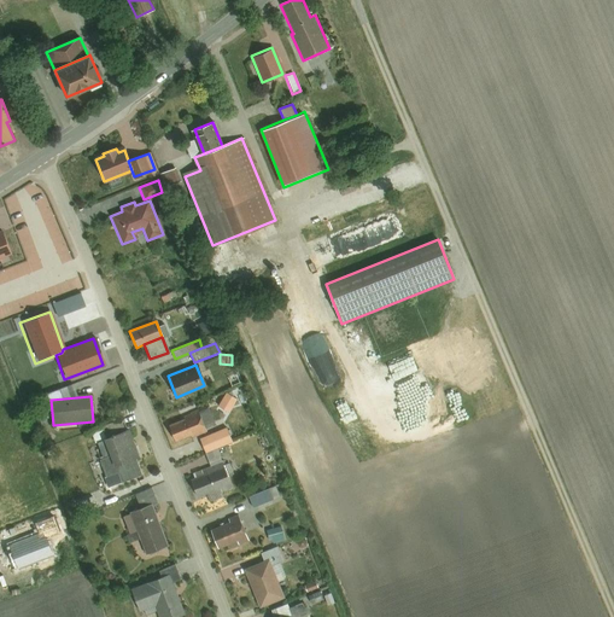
[(233,397),(223,401),(226,411),(237,407),(233,397)]
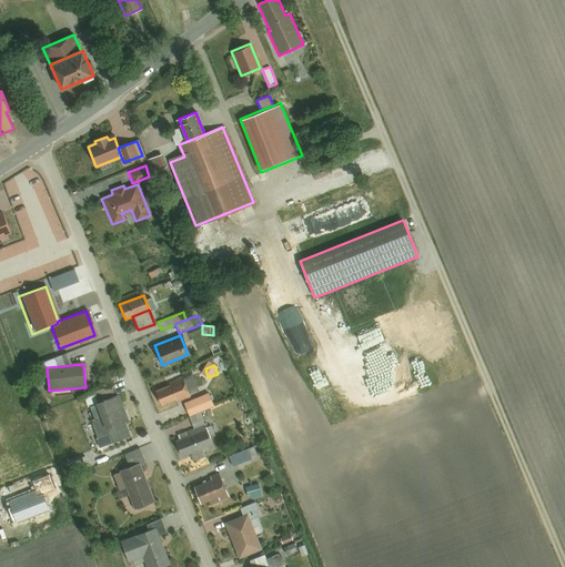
[(182,380),(188,395),(198,392),(192,376),(182,380)]
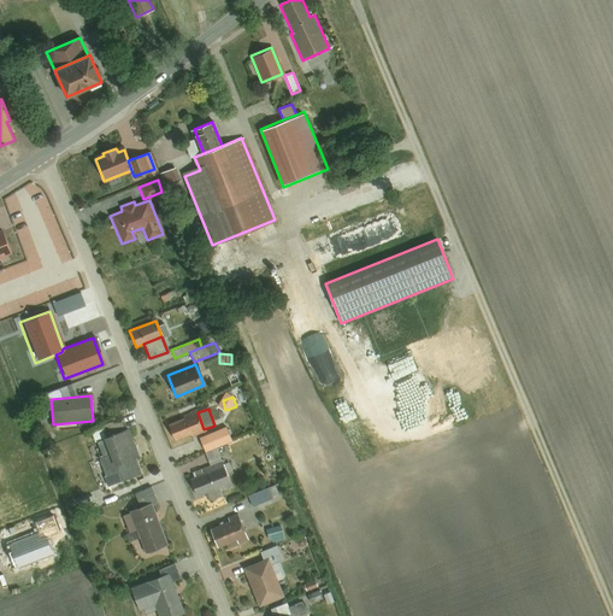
[(198,412),(168,424),(174,441),(204,429),(198,412)]
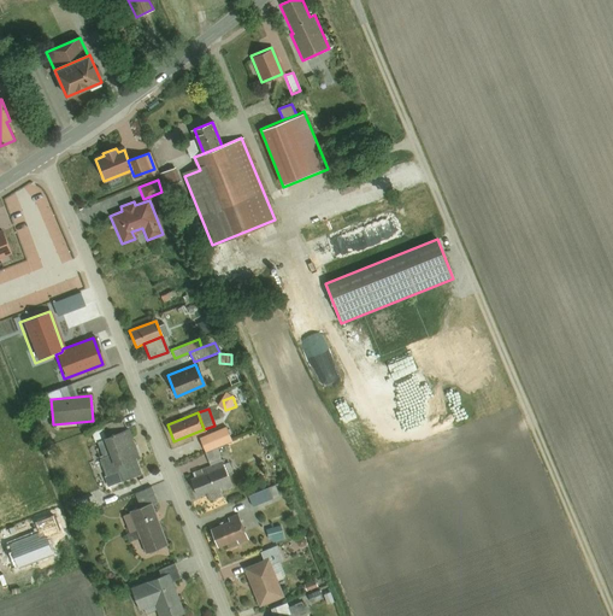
[(224,427),(199,438),(205,452),(217,447),(230,443),(224,427)]
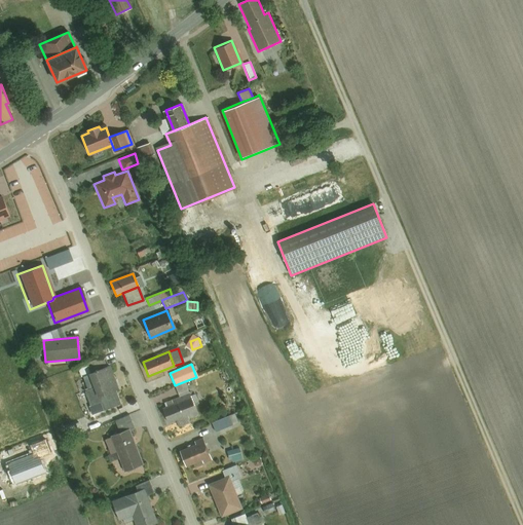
[(110,365),(89,373),(95,386),(98,397),(115,390),(118,388),(110,365)]
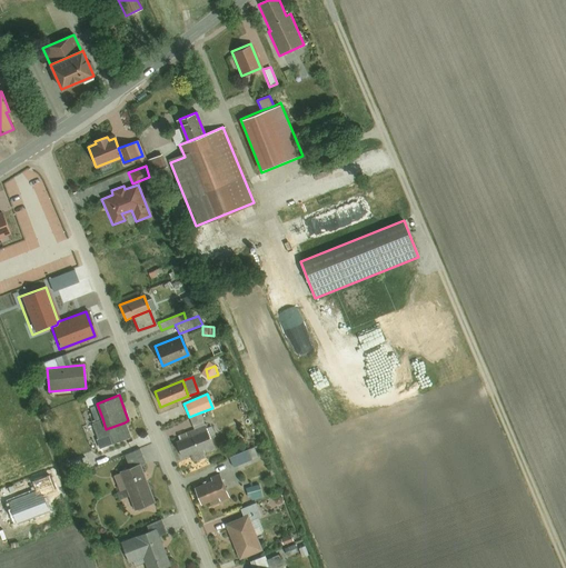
[(205,424),(200,412),(189,417),(194,428),(205,424)]
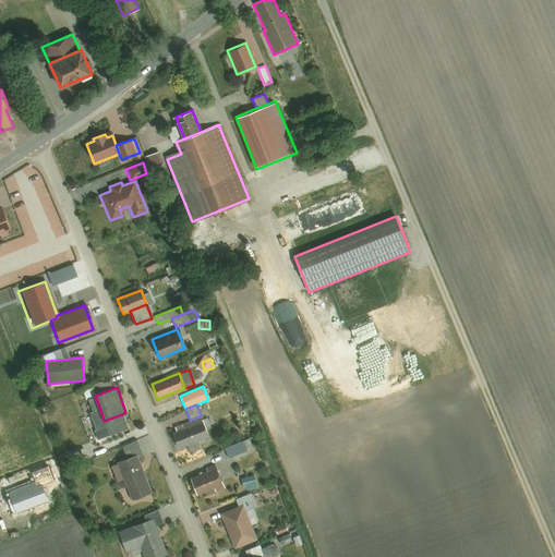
[(89,414),(95,430),(106,426),(104,421),(100,410),(89,414)]
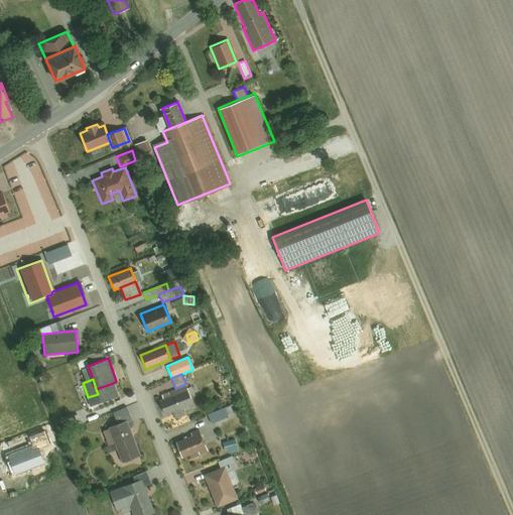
[(101,401),(118,395),(113,383),(96,389),(98,394),(101,401)]
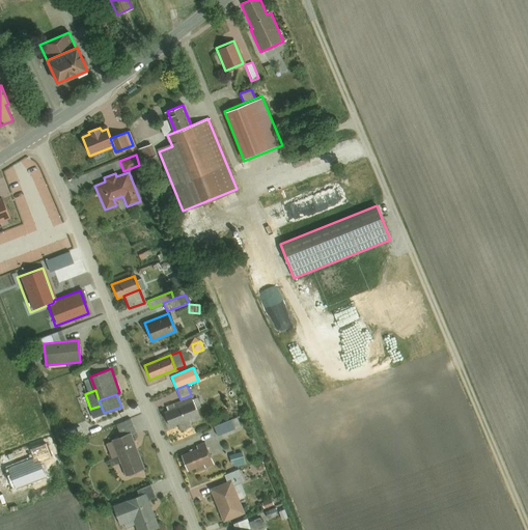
[(167,411),(165,412),(171,426),(189,419),(190,422),(199,418),(191,397),(166,408),(167,411)]
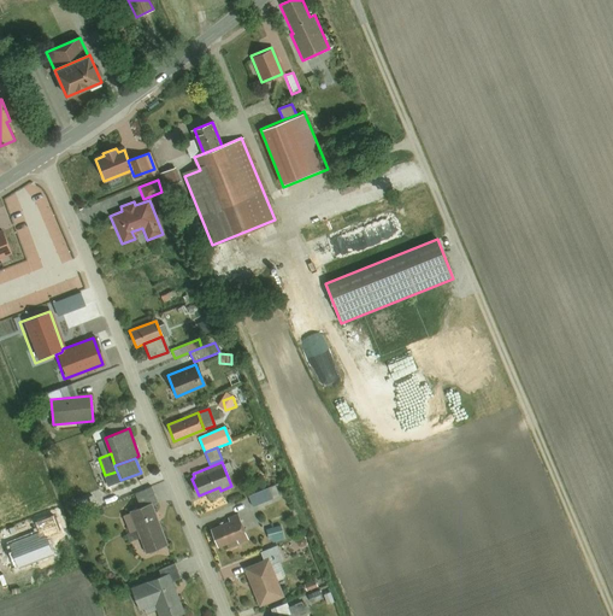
[(273,485),(247,496),(252,506),(278,496),(273,485)]
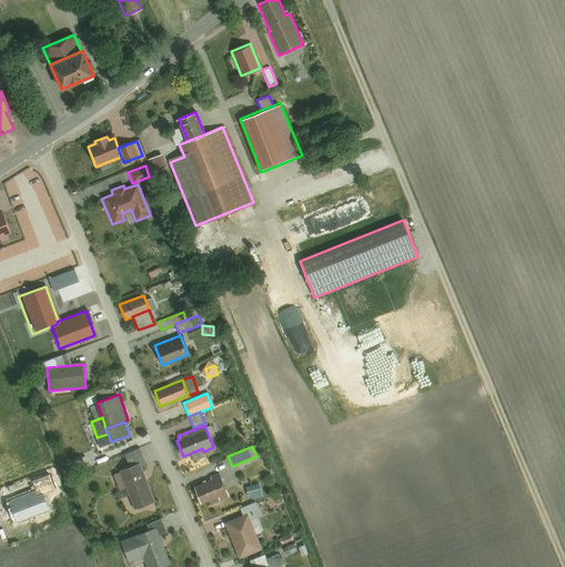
[(143,462),(138,448),(123,454),(128,467),(139,464),(143,462)]
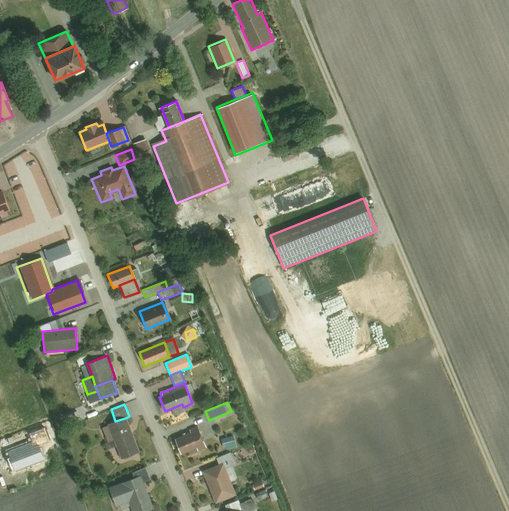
[(115,421),(107,424),(112,439),(120,459),(138,452),(125,418),(115,421)]
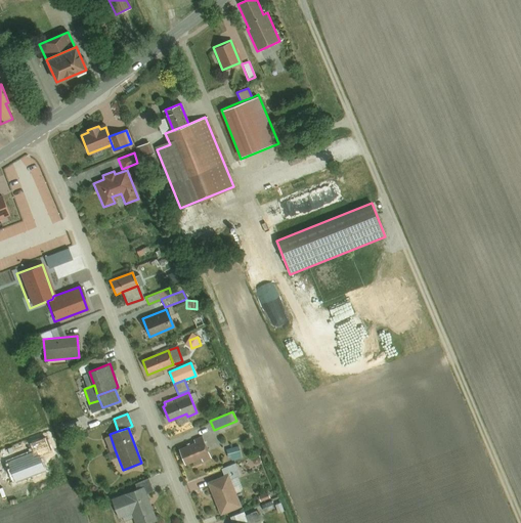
[(103,436),(110,451),(115,449),(110,434),(103,436)]
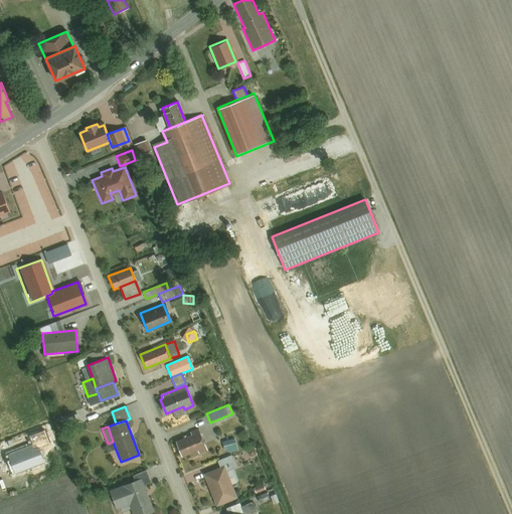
[(191,435),(174,442),(181,457),(197,451),(199,453),(206,450),(198,429),(190,432),(191,435)]
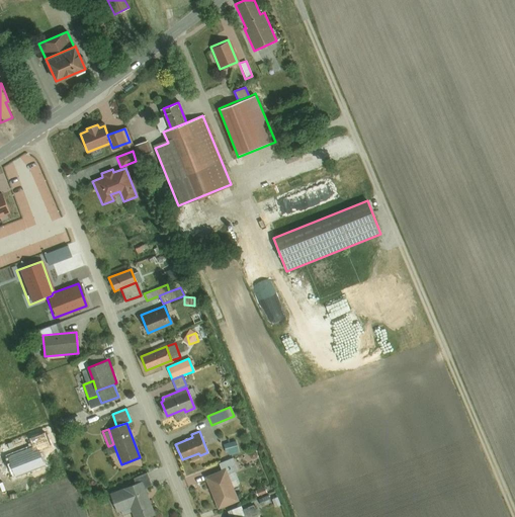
[(26,439),(29,448),(30,451),(35,449),(37,453),(49,449),(43,433),(26,439)]
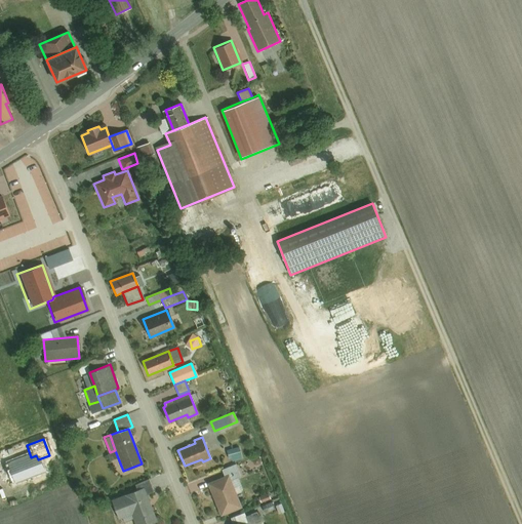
[(238,447),(227,450),(230,461),(241,458),(238,447)]
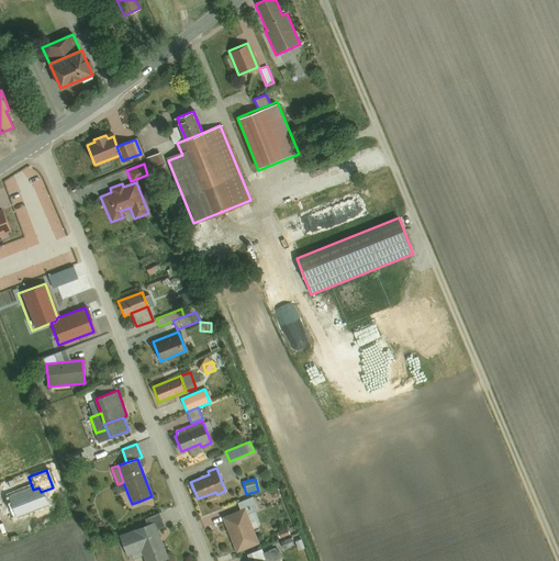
[(32,486),(4,496),(13,519),(46,506),(41,492),(38,487),(33,490),(32,486)]
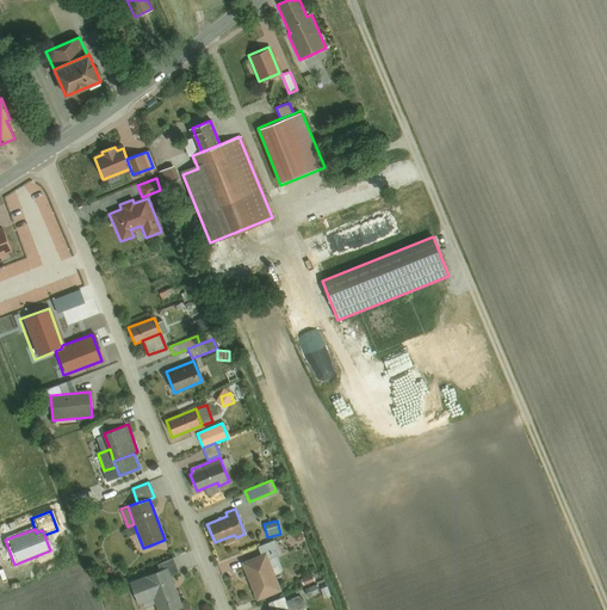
[(279,553),(274,541),(258,548),(260,554),(265,553),(267,558),(279,553)]
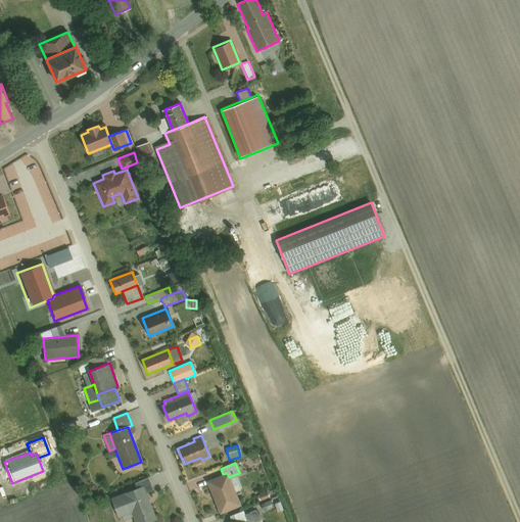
[(223,474),(206,481),(220,514),(240,505),(229,477),(227,473),(223,474)]
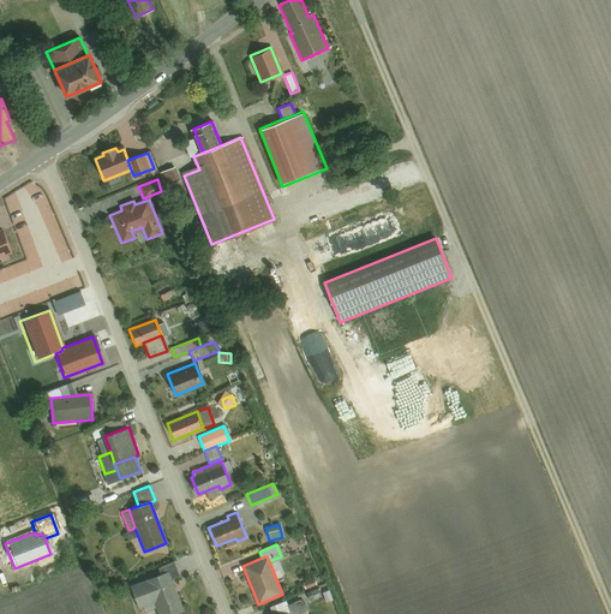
[(179,576),(174,561),(157,567),(160,574),(167,572),(171,579),(179,576)]
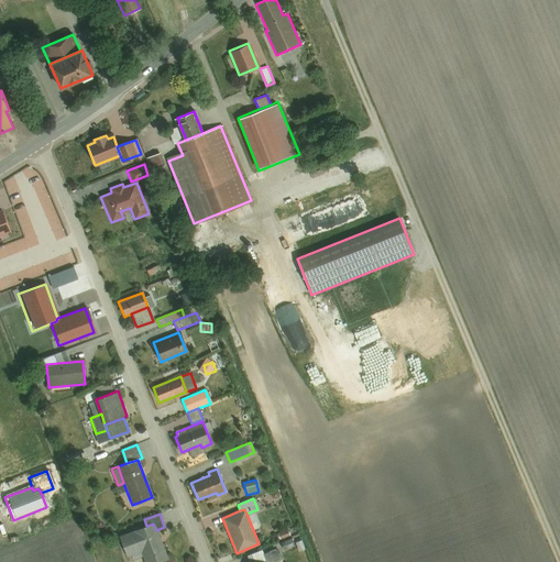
[(146,526),(120,536),(128,555),(141,551),(144,561),(162,561),(166,560),(156,530),(153,524),(146,526)]
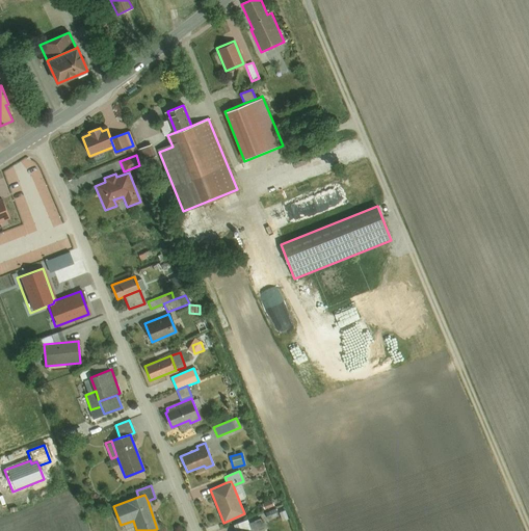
[(271,501),(262,504),(264,510),(273,506),(271,501)]
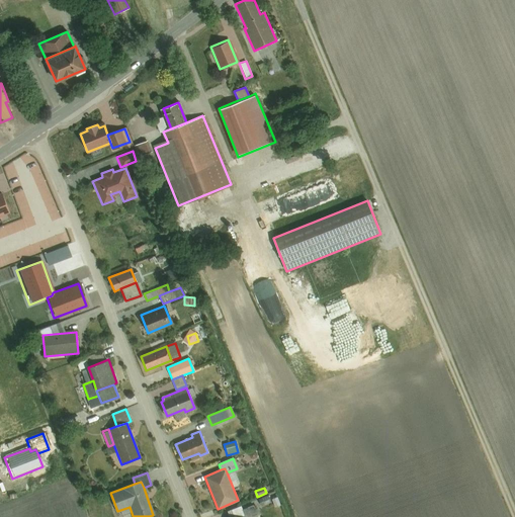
[(267,496),(258,499),(260,506),(270,503),(267,496)]
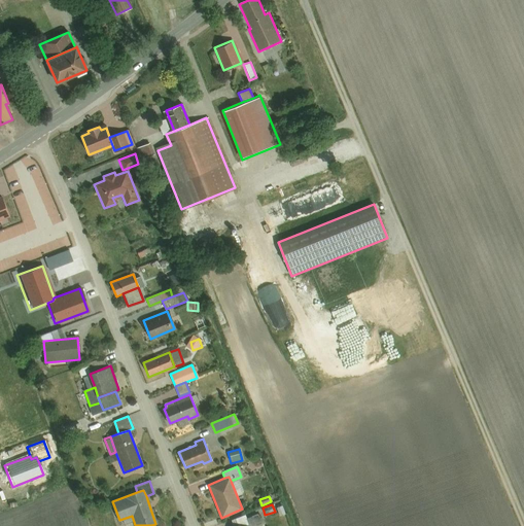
[(257,525),(263,524),(258,514),(247,519),(249,524),(249,525),(257,525)]
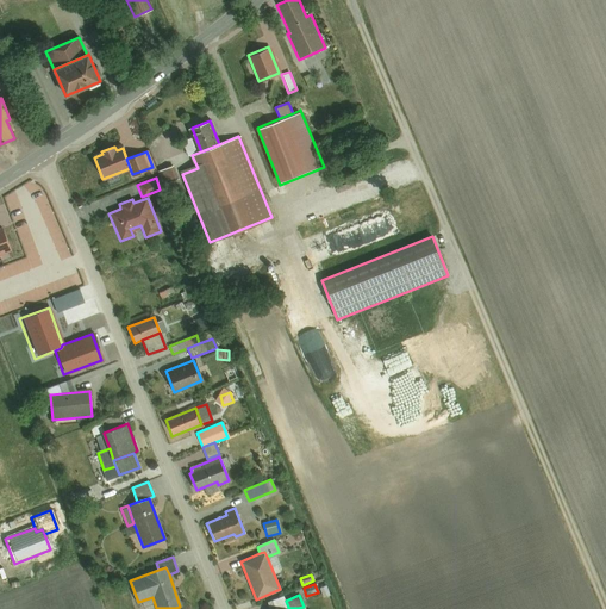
[(286,601),(283,596),(268,602),(270,608),(285,608),(288,607),(286,601)]
